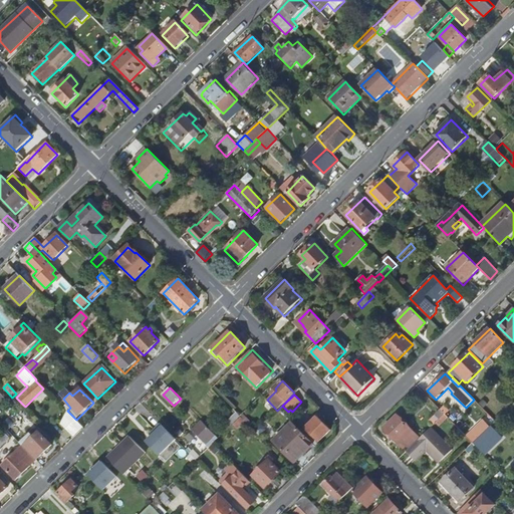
[(440,410),(436,415),(440,420),(445,415),(440,410)]
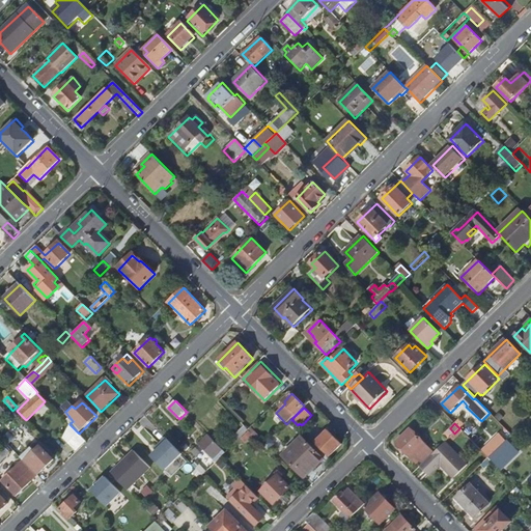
[(64,439),(77,451),(86,442),(79,434),(70,424),(64,439)]
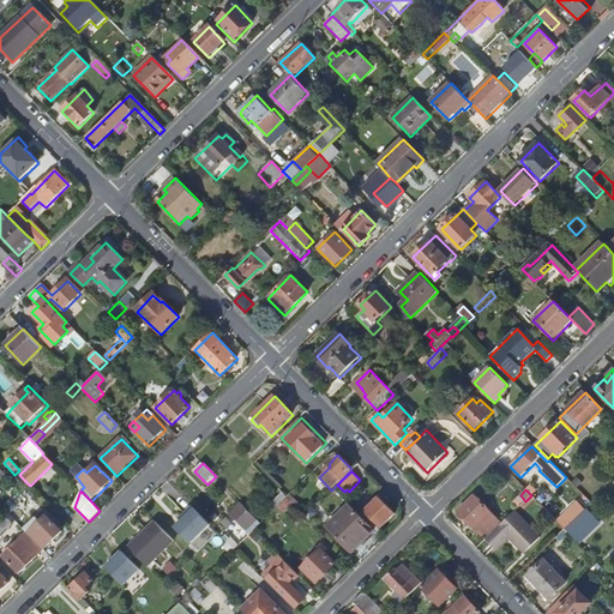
[(280,506),(289,498),(284,493),(276,501),(280,506)]
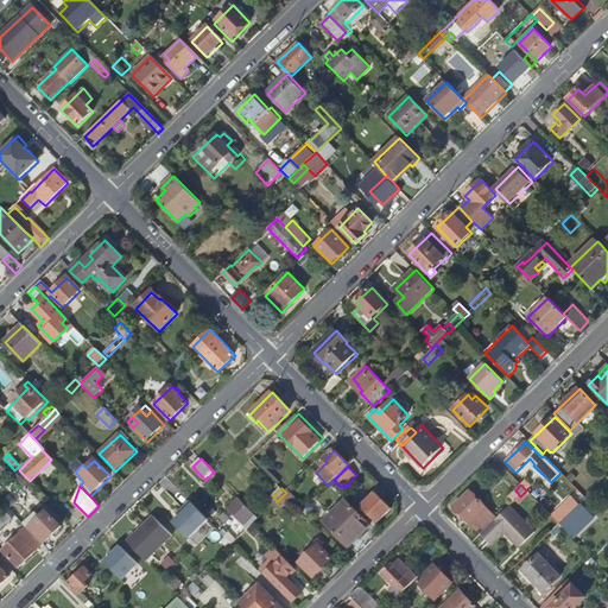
[(472,492),(454,508),(481,534),(498,519),(472,492)]
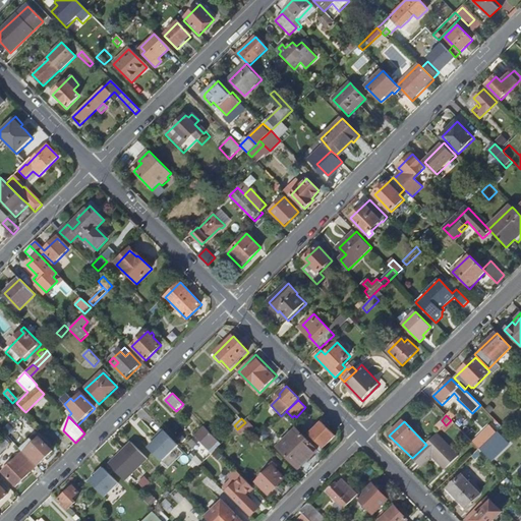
[(324,422),(310,435),(325,449),(337,437),(324,422)]
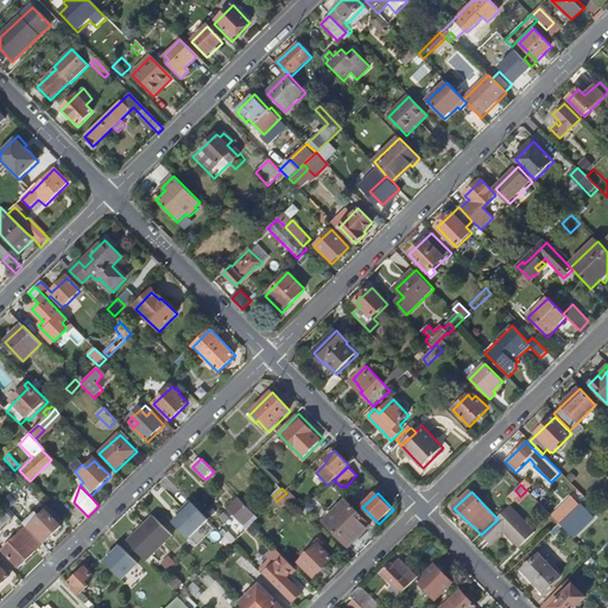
[(287,494),(277,504),(280,507),(291,498),(287,494)]
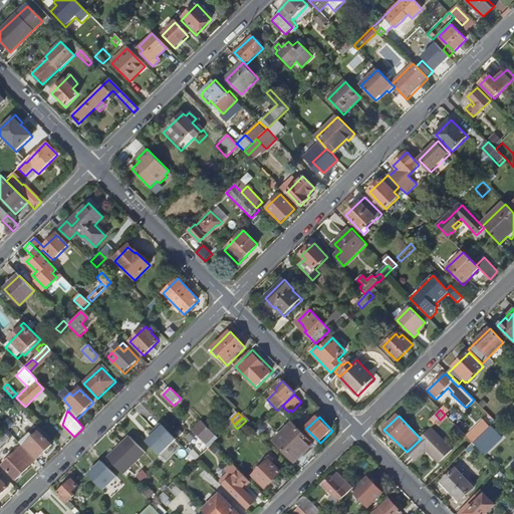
[(195,430),(208,444),(217,435),(203,421),(195,430)]
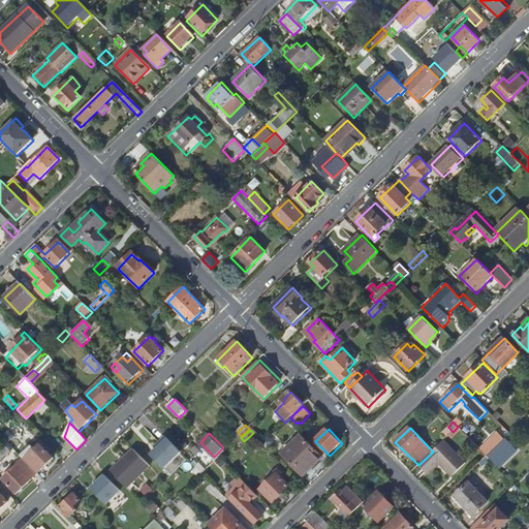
[(284,455),(305,475),(323,457),(302,436),(284,455)]
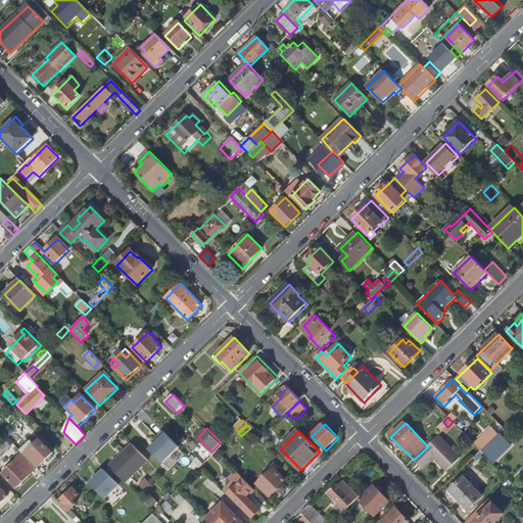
[(180,448),(163,432),(157,438),(159,440),(154,445),(149,450),(163,465),(180,448)]
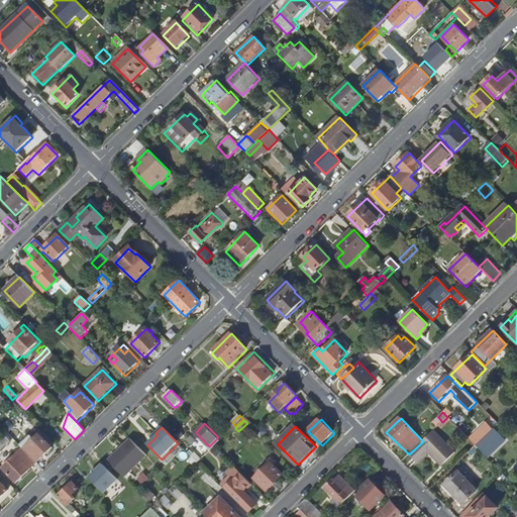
[(482,429),(470,440),(476,446),(487,434),(482,429)]
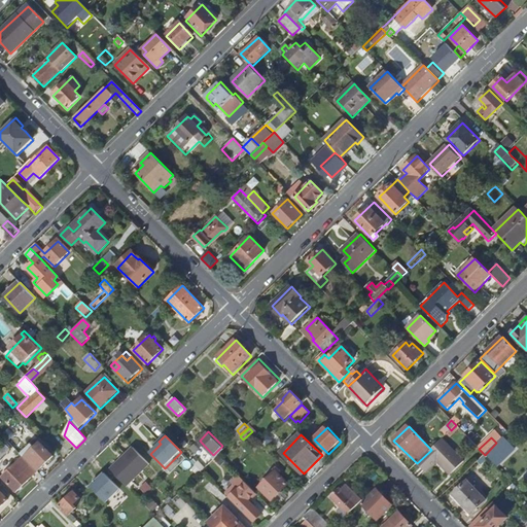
[(431,450),(417,463),(426,473),(438,460),(452,475),(464,463),(442,440),(431,450)]
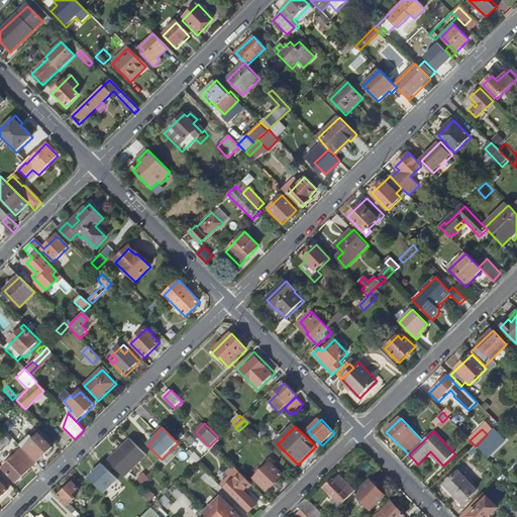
[(4,434),(0,437),(0,449),(10,440),(4,434)]
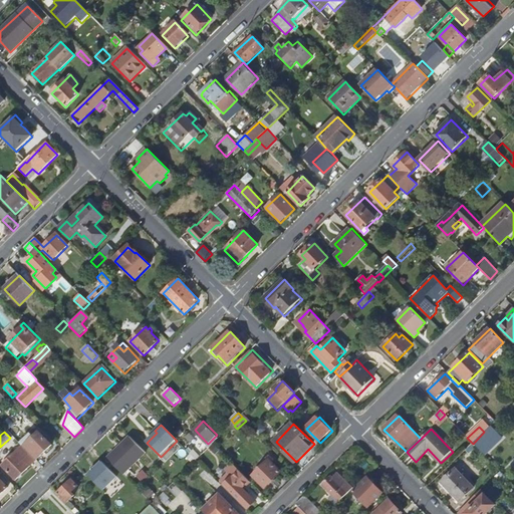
[(23,446),(37,460),(52,445),(39,432),(34,437),(29,433),(20,442),(23,446)]
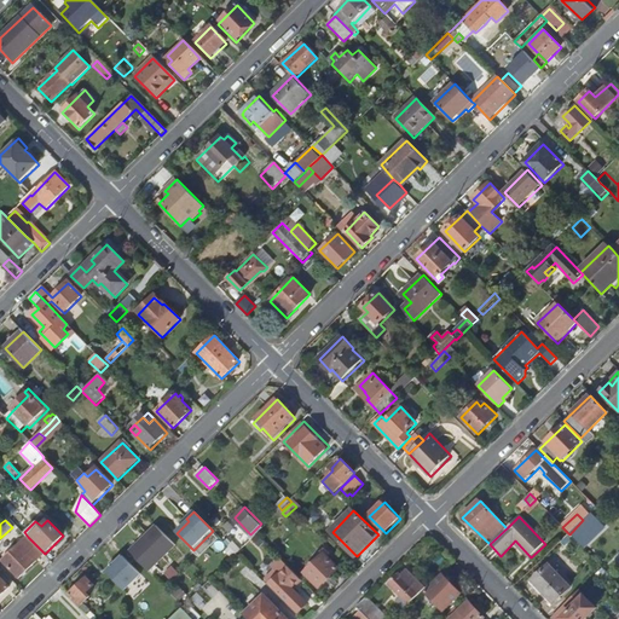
[(156,527),(129,553),(150,573),(175,547),(156,527)]
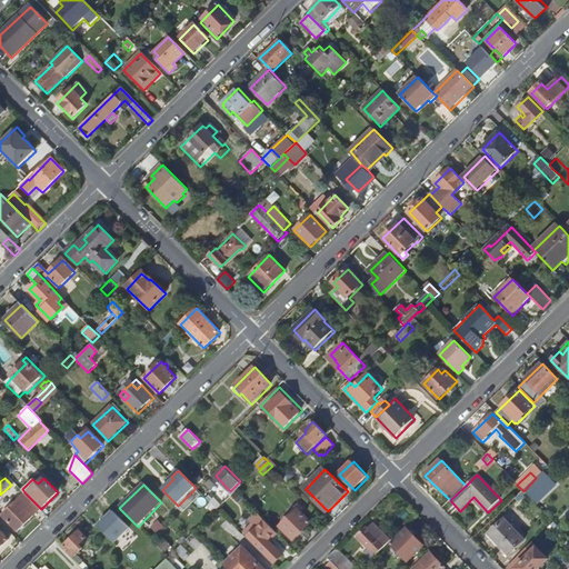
[(26,493),(2,516),(18,532),(41,509),(26,493)]
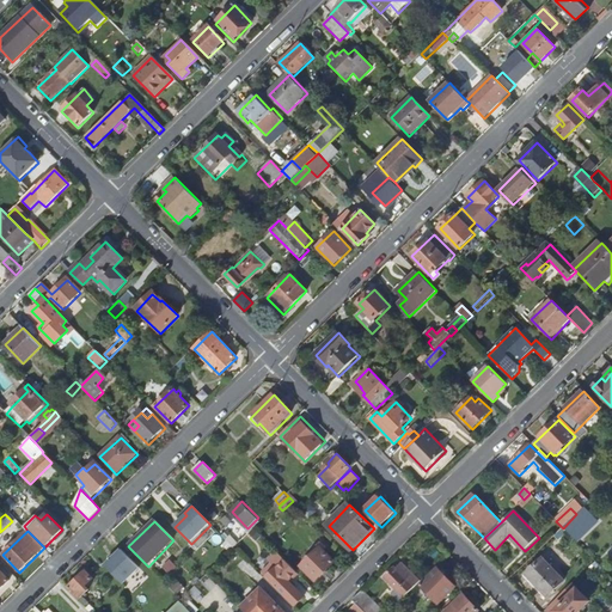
[(227,542),(234,549),(238,545),(231,537),(227,542)]
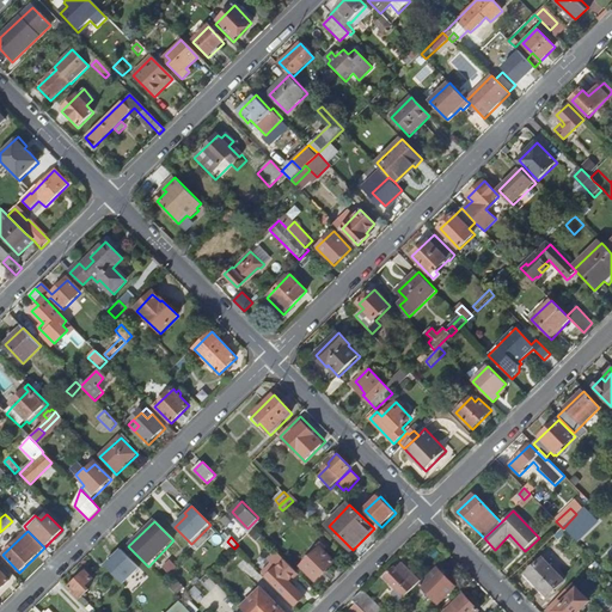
[(556,548),(569,562),(579,552),(571,544),(568,548),(563,542),(556,548)]
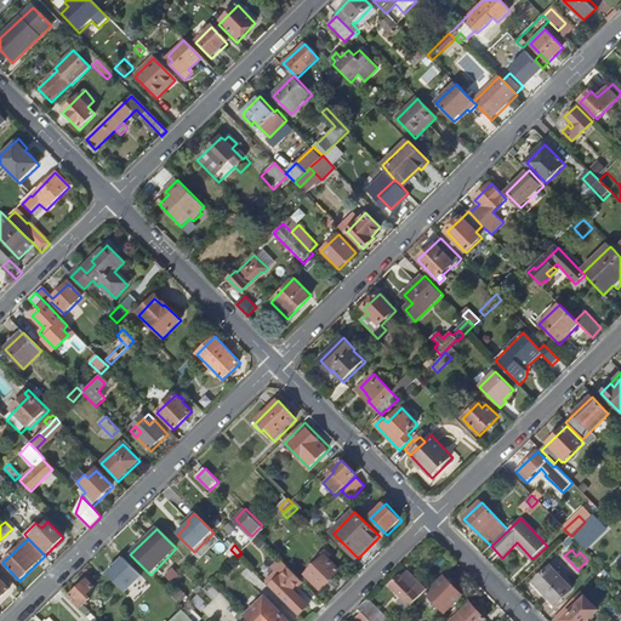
[(325,558),(306,576),(320,592),(341,571),(328,558),(330,556),(326,551),(323,554),(325,558)]
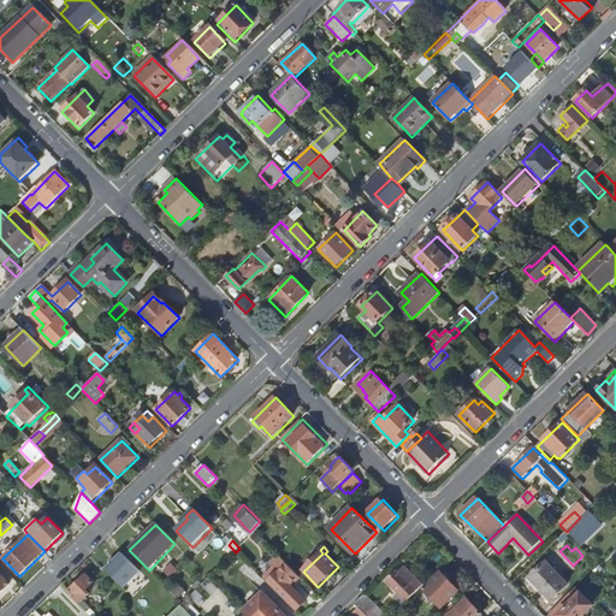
[(265,578),(297,610),(307,602),(292,586),(300,578),(277,554),(268,562),(274,568),(265,578)]
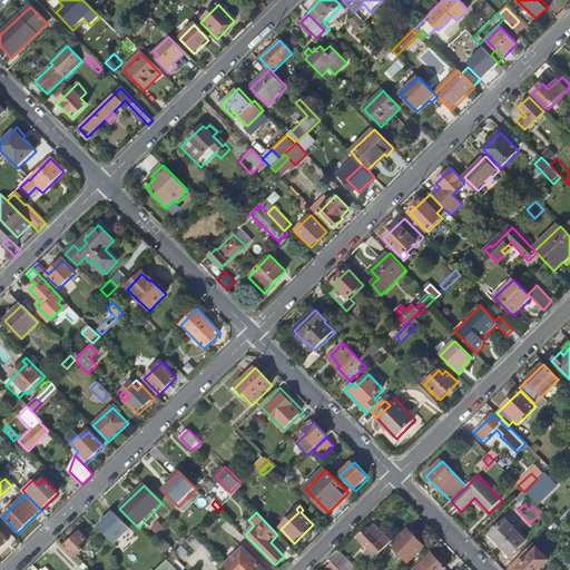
[(98,528),(115,544),(130,530),(114,513),(98,528)]
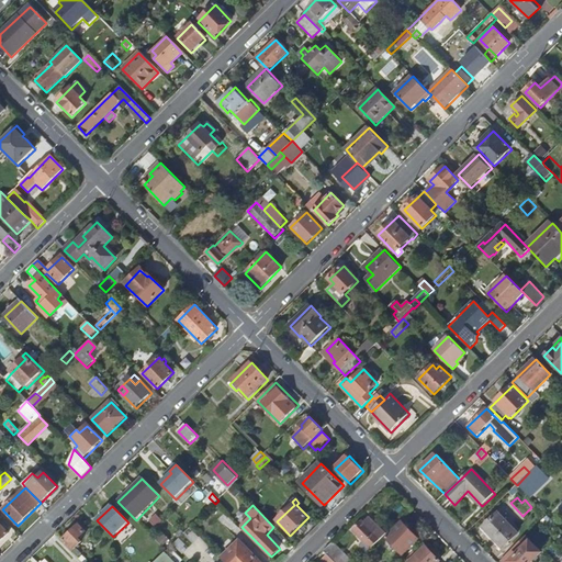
[(518,534),(497,513),(482,528),(503,549),(518,534)]
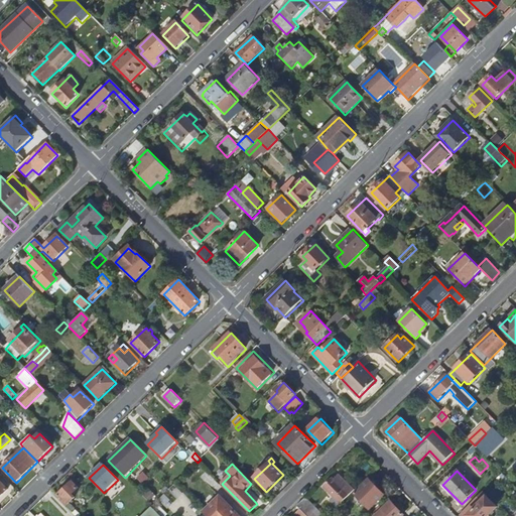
[(333,500),(339,507),(355,491),(340,476),(336,480),(334,479),(326,487),(335,498),(333,500)]
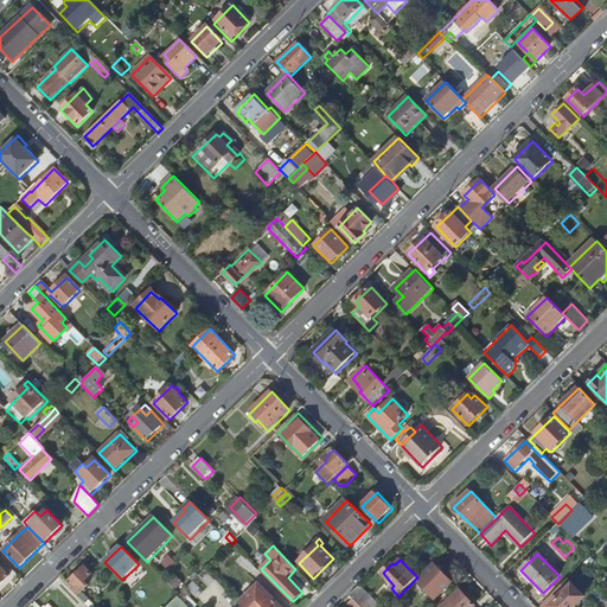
[(0,587),(11,576),(4,569),(6,567),(1,562),(0,563),(0,587)]
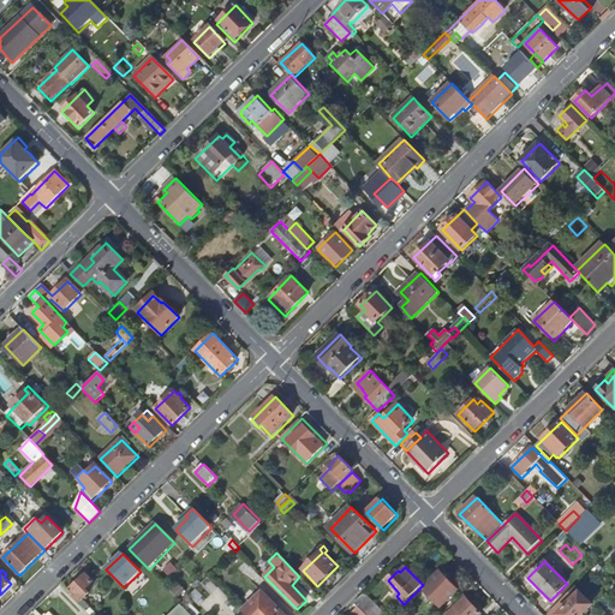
[(443,573),(425,590),(442,608),(457,593),(448,585),(452,583),(451,581),(453,579),(447,572),(445,574),(443,573)]
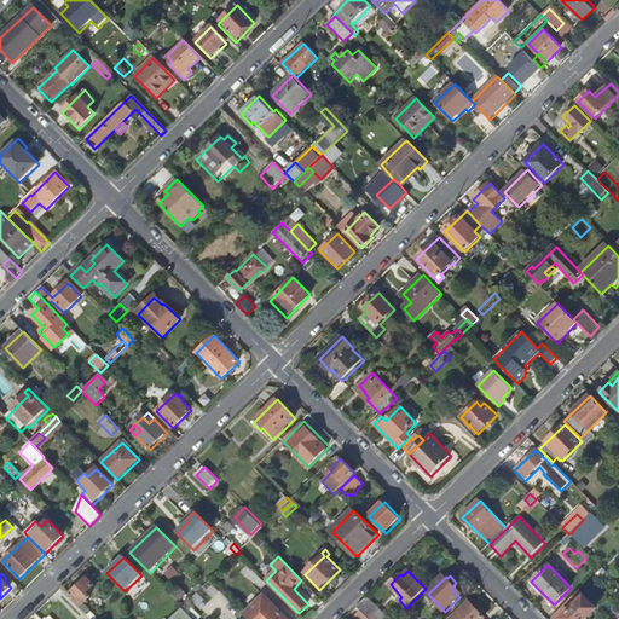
[(69,596),(85,612),(87,608),(82,602),(88,595),(85,591),(92,585),(86,579),(69,596)]
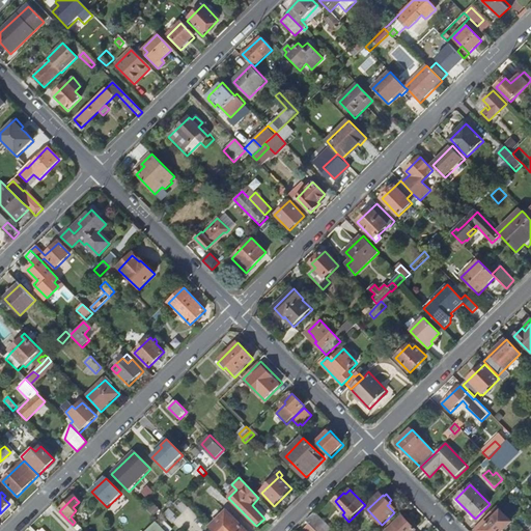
[(497,507),(475,528),(477,530),(503,530),(512,523),(497,507)]
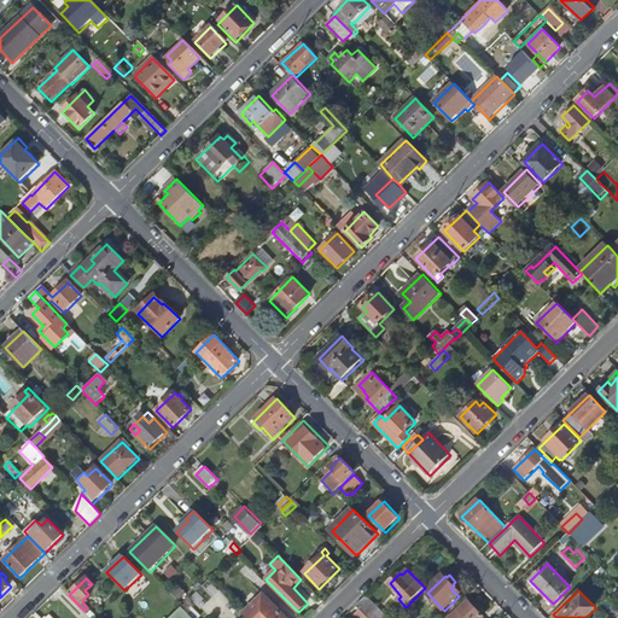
[(243,614),(245,617),(285,617),(262,595),(243,614)]
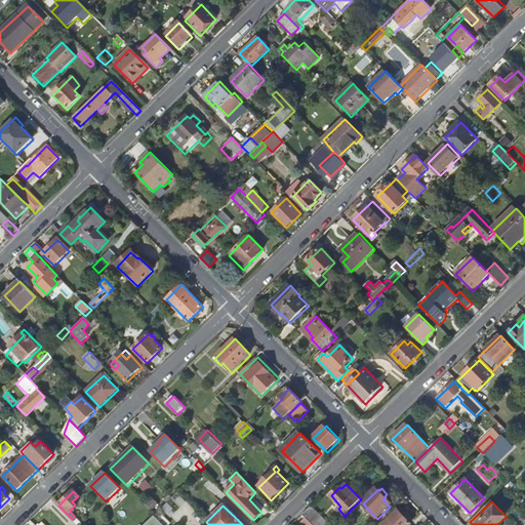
[(304,515),(309,520),(314,524),(330,524),(312,507),(304,515)]
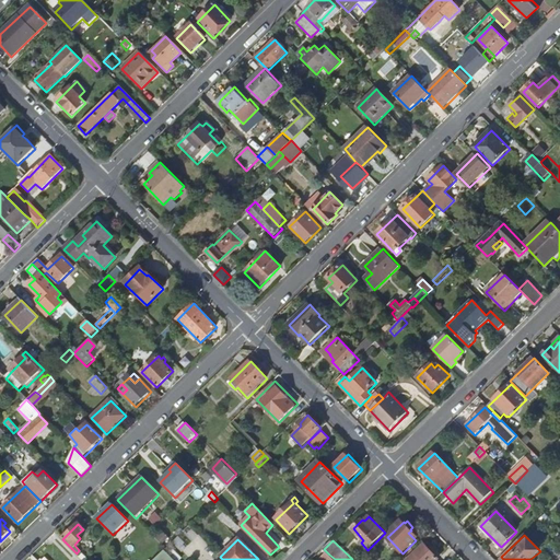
[(411,559),(439,559),(440,559),(426,546),(411,559)]
